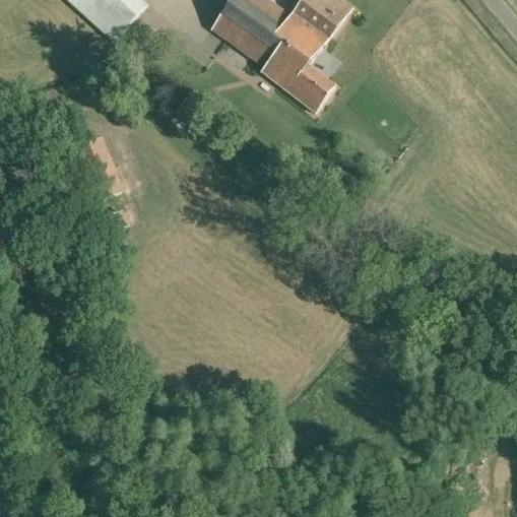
[(67,0),(112,41),(144,4),(139,0),(67,0)]
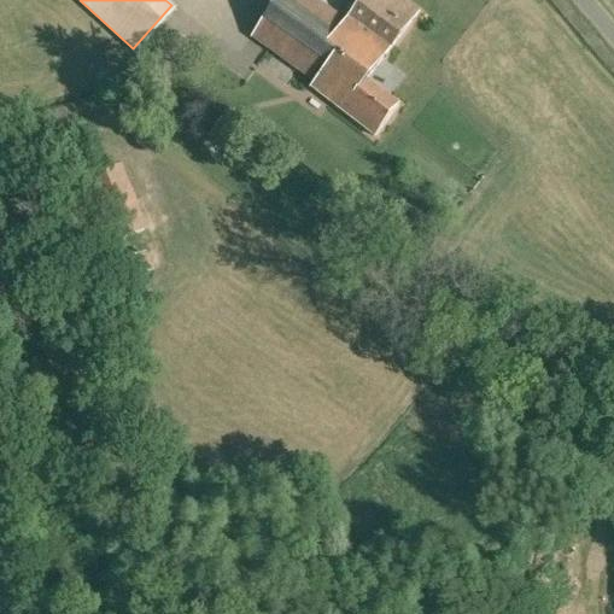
[(362,79),(414,9),(401,0),(355,0),(341,18),(316,0),(273,0),(249,33),(313,79),(308,86),(372,133),(395,103),(362,79)]
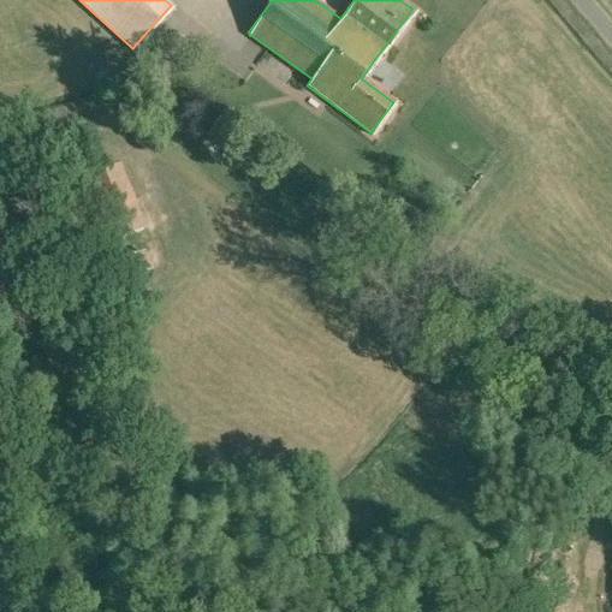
[(102,241),(142,224),(118,164),(78,180),(102,241)]
